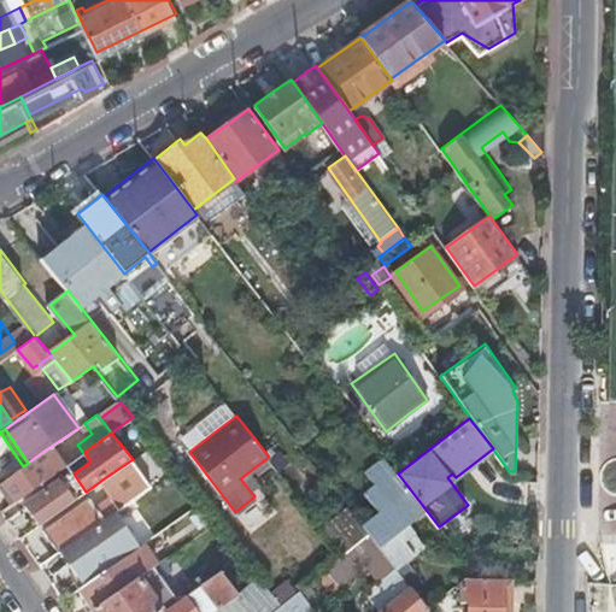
[(11,488),(18,499),(50,477),(44,468),(53,459),(46,449),(28,463),(23,466),(5,478),(11,488)]
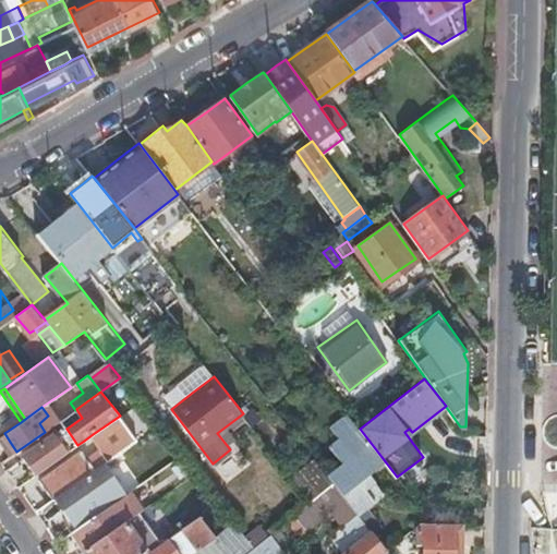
[(370,477),(387,465),(360,429),(348,413),(331,426),(341,440),(333,446),(344,461),(327,473),(334,481),(361,517),(377,504),(367,492),(376,485),(370,477)]
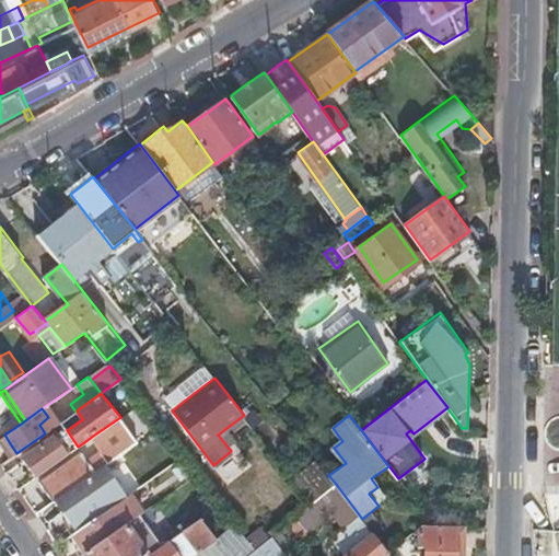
[(105,463),(138,439),(120,417),(93,436),(103,450),(88,460),(83,454),(43,482),(47,489),(55,500),(60,496),(105,463)]
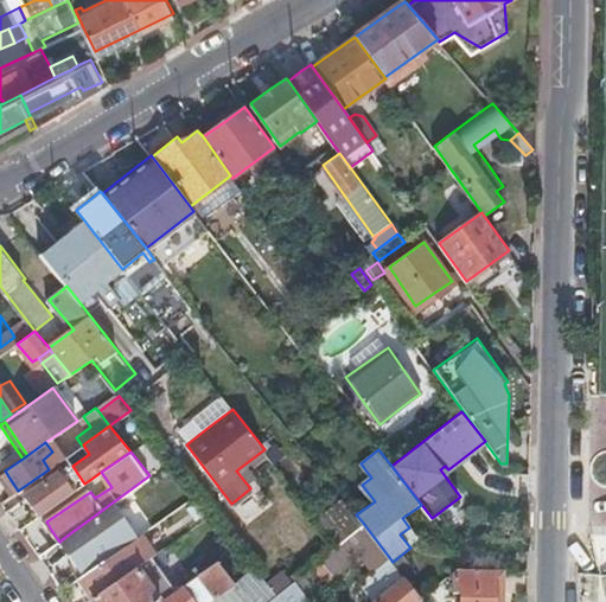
[(70,462),(61,469),(61,471),(67,479),(75,491),(84,484),(72,466),(70,462)]
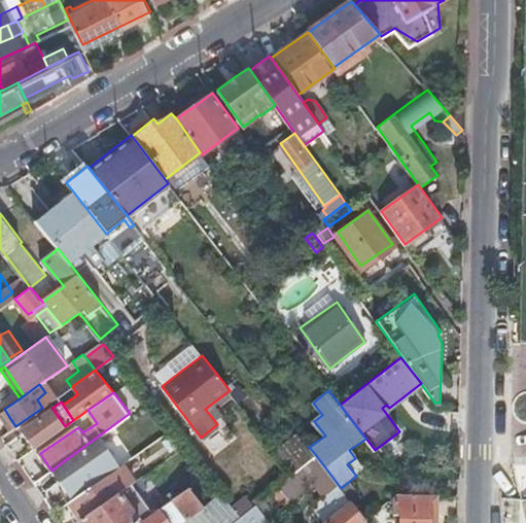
[(29,439),(35,448),(65,426),(58,416),(53,409),(23,429),(29,439)]
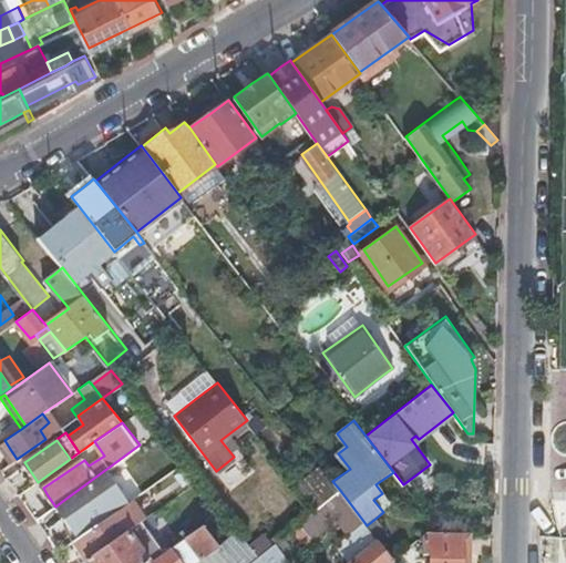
[(130,501),(106,469),(61,502),(65,508),(69,513),(63,518),(71,528),(79,538),(130,501)]
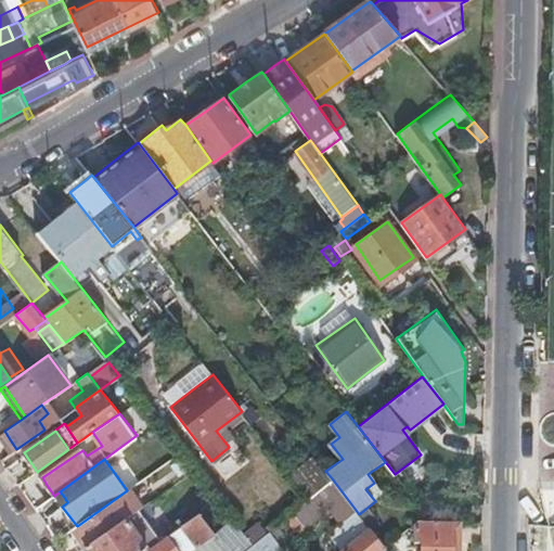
[(332,478),(325,471),(325,470),(310,481),(317,490),(332,478)]
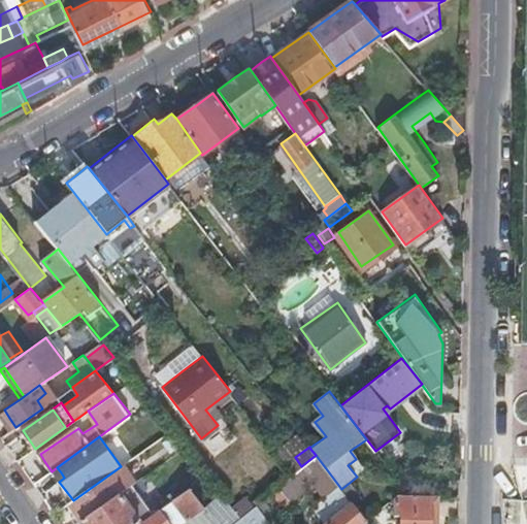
[(366,519),(341,489),(316,455),(301,466),(314,482),(336,511),(338,514),(327,522),(324,523),(361,523),(367,520),(366,519)]
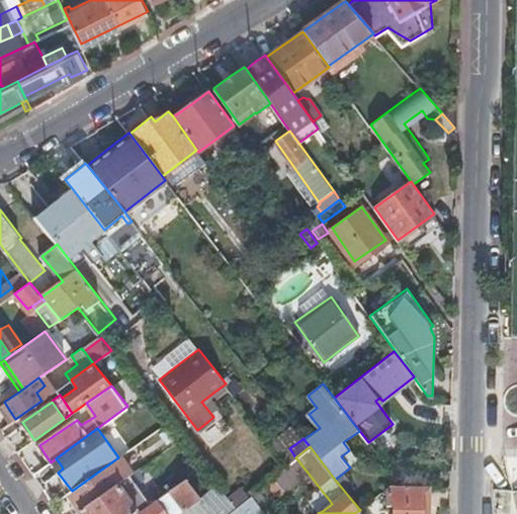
[(73,501),(78,510),(130,475),(131,474),(119,457),(115,460),(99,472),(72,491),(68,494),(73,501)]
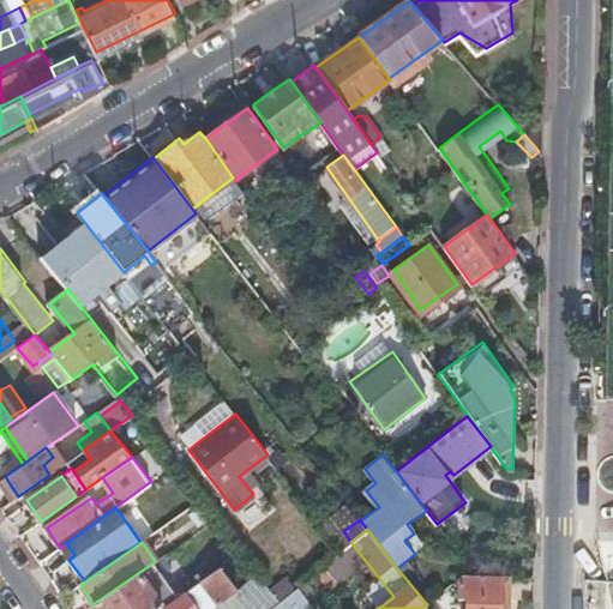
[(342,549),(316,570),(329,585),(336,580),(337,582),(365,560),(350,542),(342,549)]
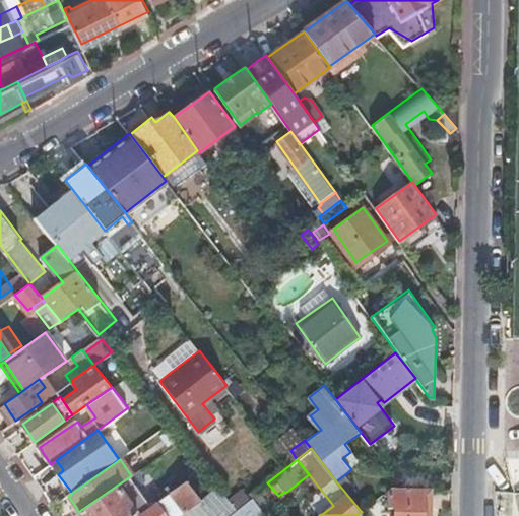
[(60,465),(56,460),(51,464),(58,474),(63,470),(60,465)]
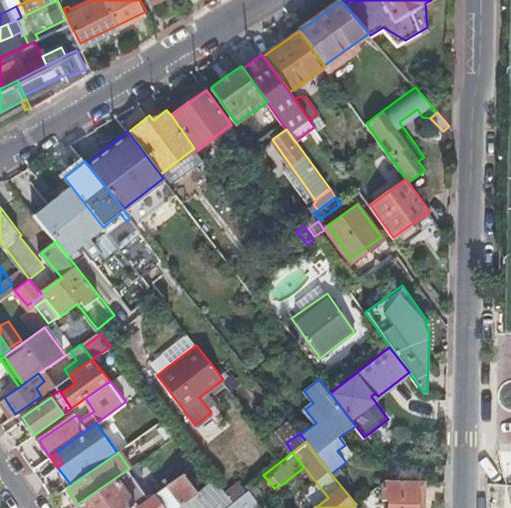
[(64,476),(57,467),(61,478),(67,488),(71,485),(64,476)]
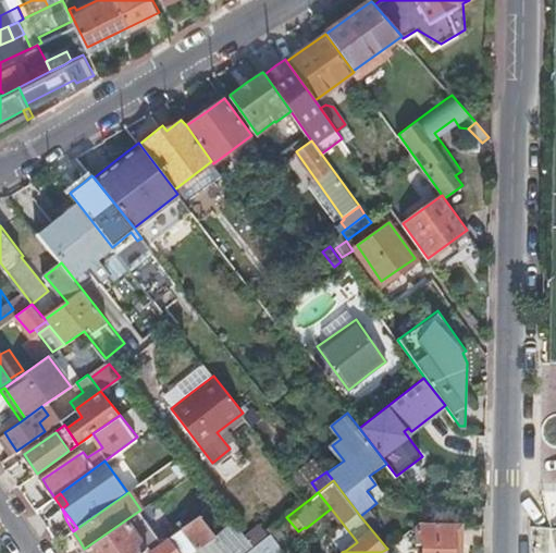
[(87,552),(144,552),(147,552),(132,530),(146,520),(139,511),(84,549),(87,552)]
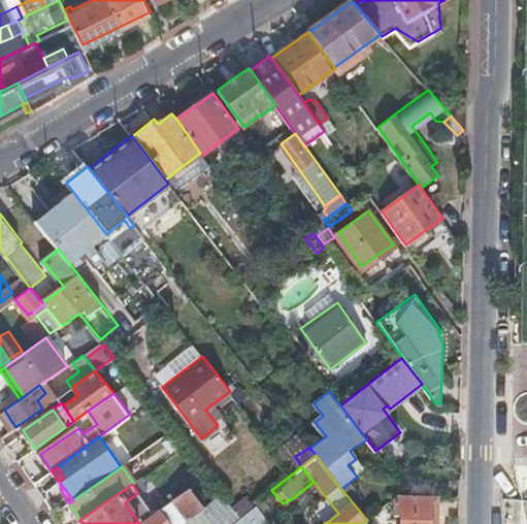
[(204,509),(189,489),(173,499),(188,520),(204,509)]
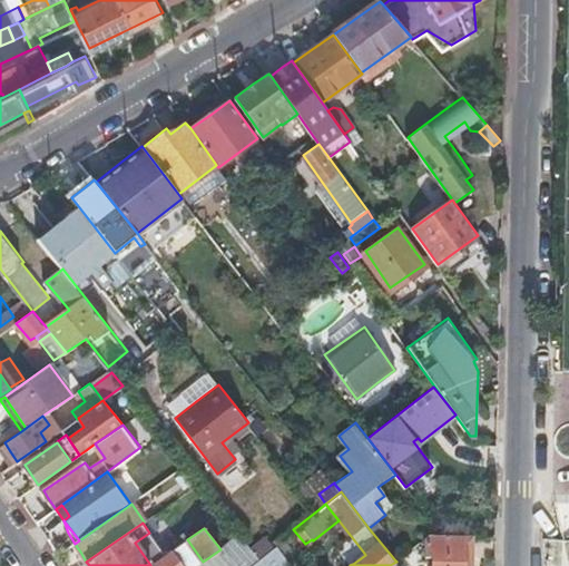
[(302,540),(293,529),(278,540),(275,544),(284,555),(302,540)]
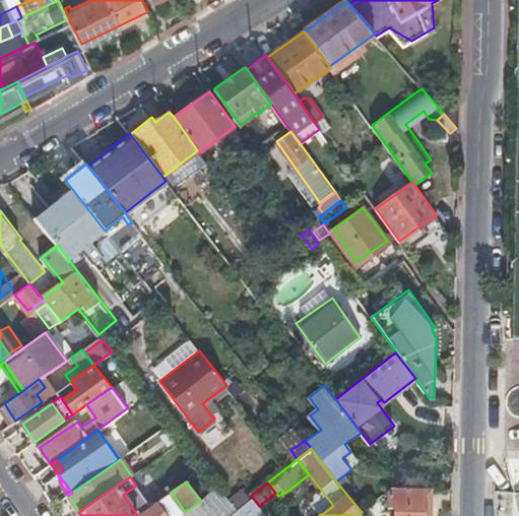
[(226,515),(234,510),(237,508),(219,486),(201,501),(205,505),(213,515),(226,515)]
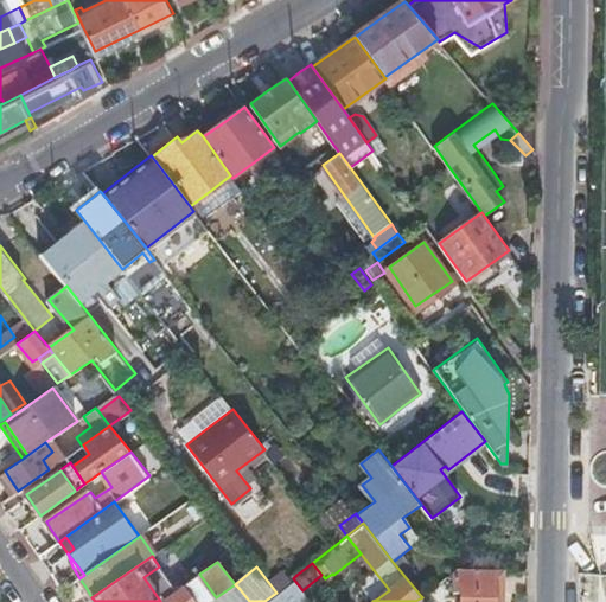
[(460,599),(470,569),(457,568),(453,570),(453,591),(460,591),(460,599)]
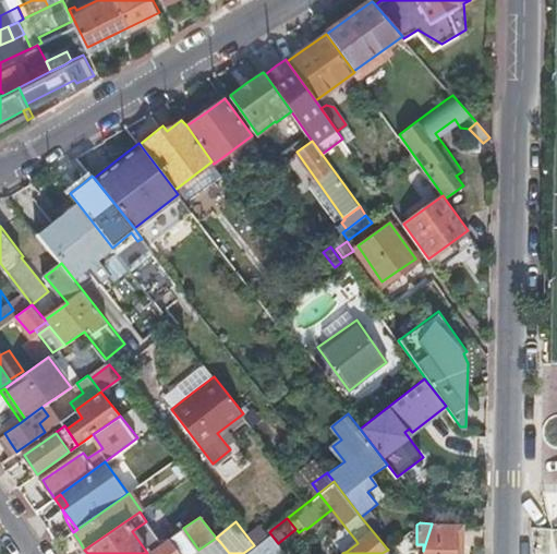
[(436,526),(436,524),(432,524),(423,551),(422,553),(459,553),(460,527),(436,526)]
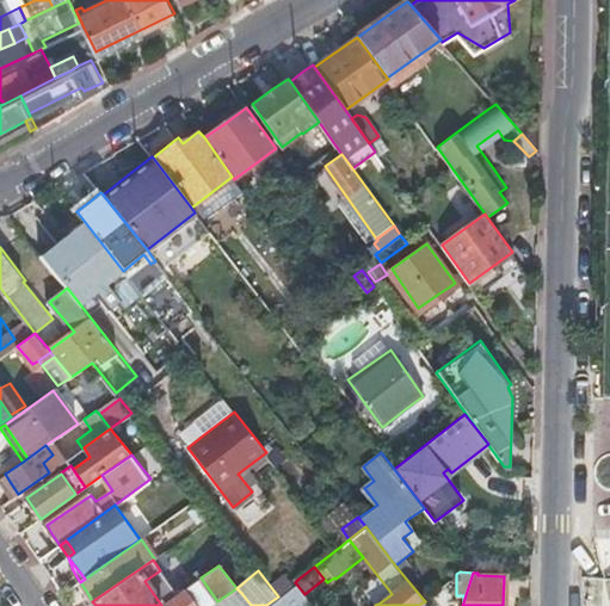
[(190,605),(210,605),(217,601),(201,577),(180,592),(190,605)]
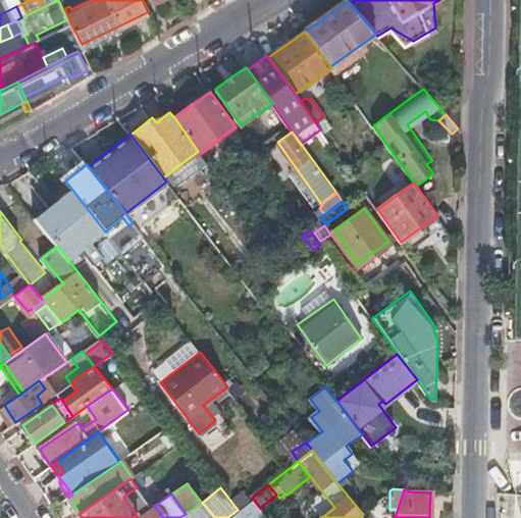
[(260,508),(252,498),(238,510),(235,512),(227,517),(261,517),(265,514),(260,508)]
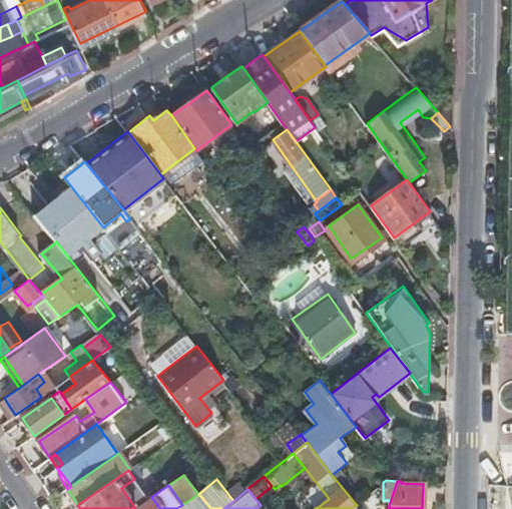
[(210,508),(202,498),(198,494),(182,505),(176,508),(210,508)]
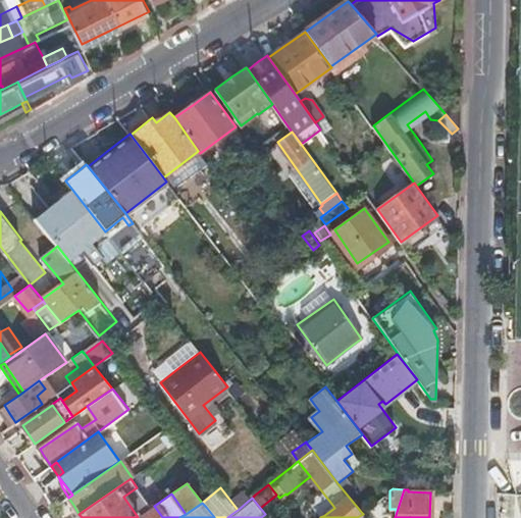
[(334,508),(332,505),(321,513),(323,516),(334,508)]
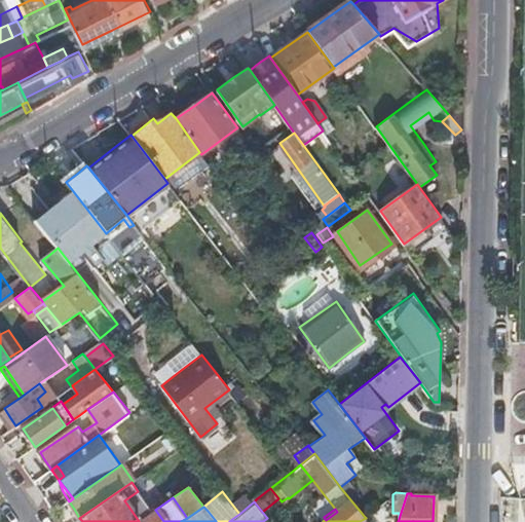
[(163,521),(155,510),(139,521),(140,521),(163,521)]
